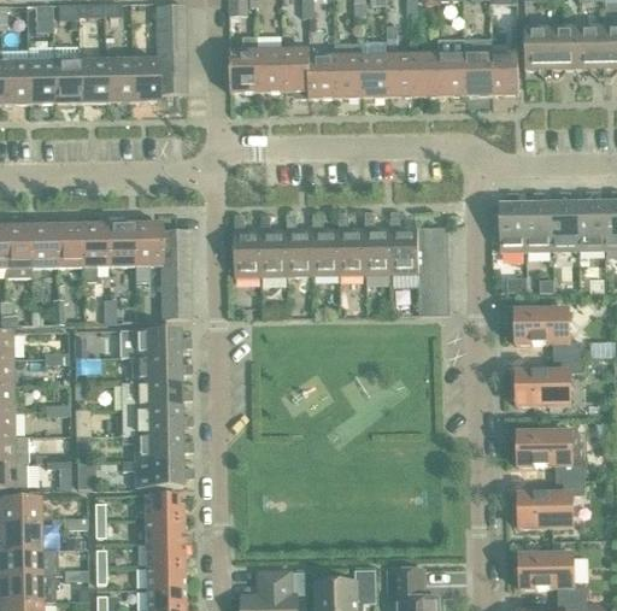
[(119,1),(105,3),(105,15),(119,15),(119,1)]
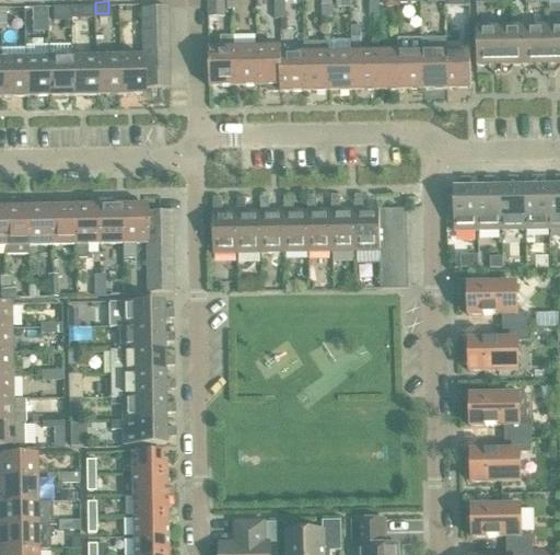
[(70,2),(51,2),(51,13),(51,15),(70,15),(70,2)]
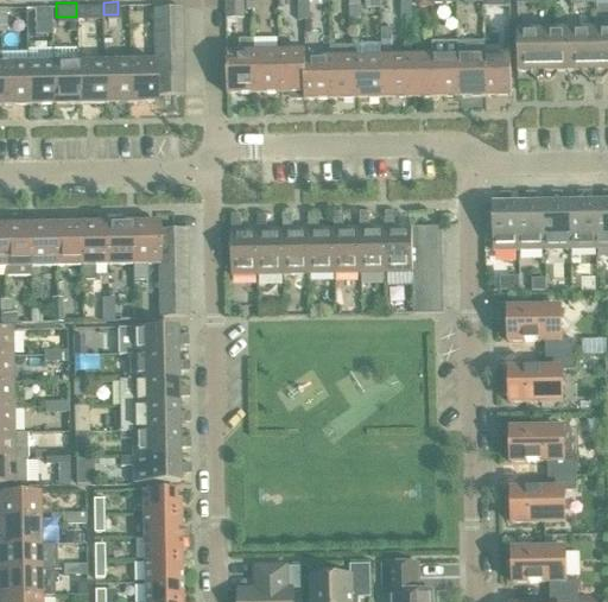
[(99,2),(77,2),(77,16),(99,14),(99,2)]
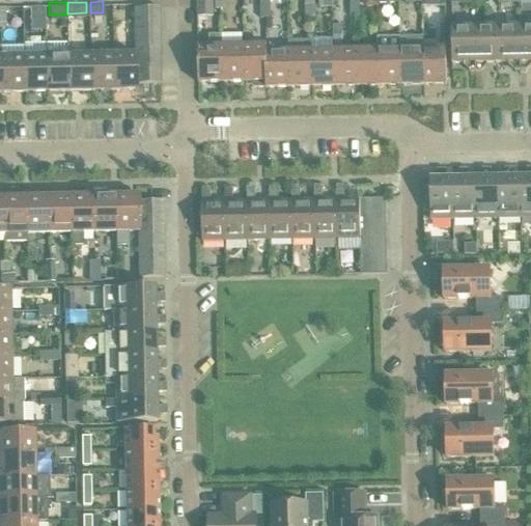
[(359,2),(350,2),(350,12),(360,12),(359,2)]
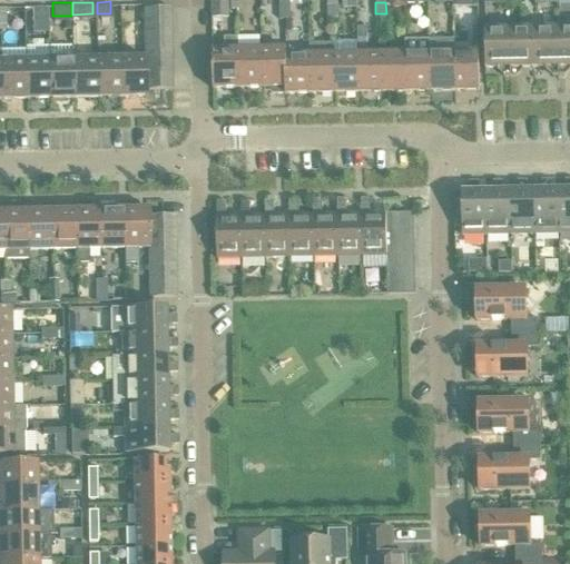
[(47,3),(32,5),(32,17),(48,17),(47,3)]
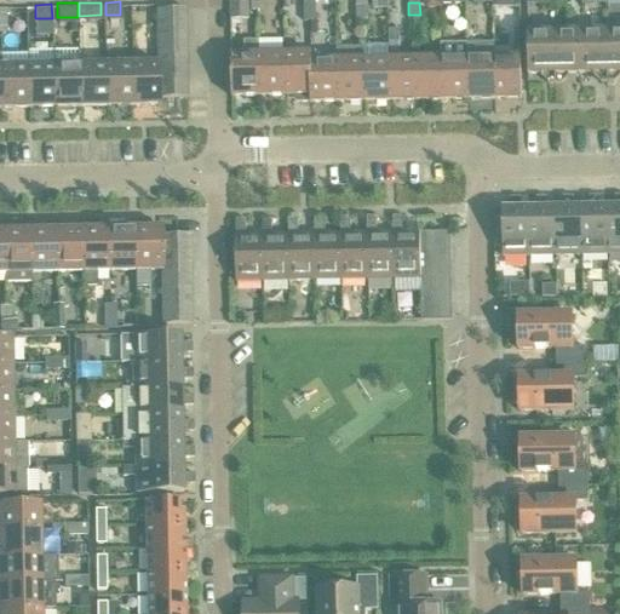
[(184,4),(155,4),(155,19),(185,19),(184,4)]
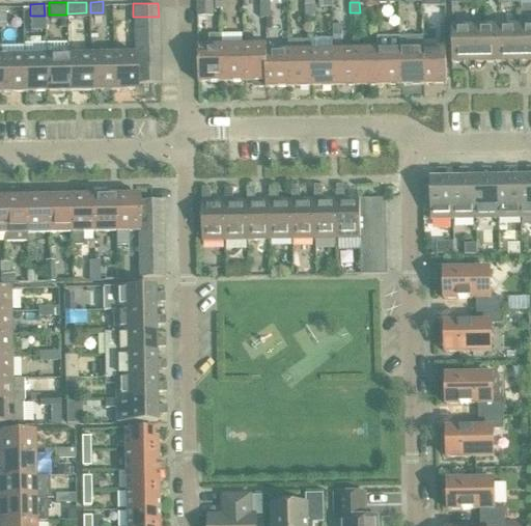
[(270,3),(259,4),(260,15),(270,14),(270,3)]
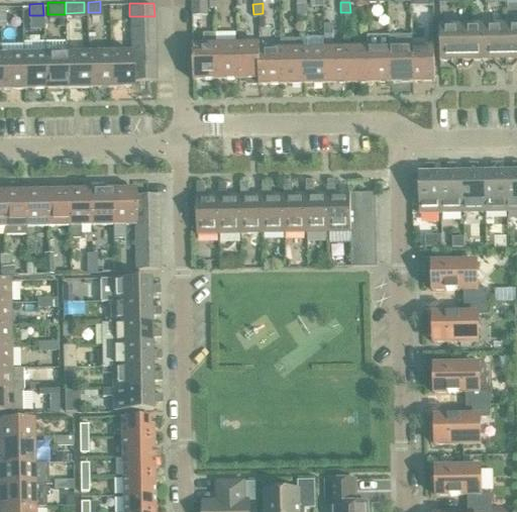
[(306,3),(297,3),(297,13),(306,13),(306,3)]
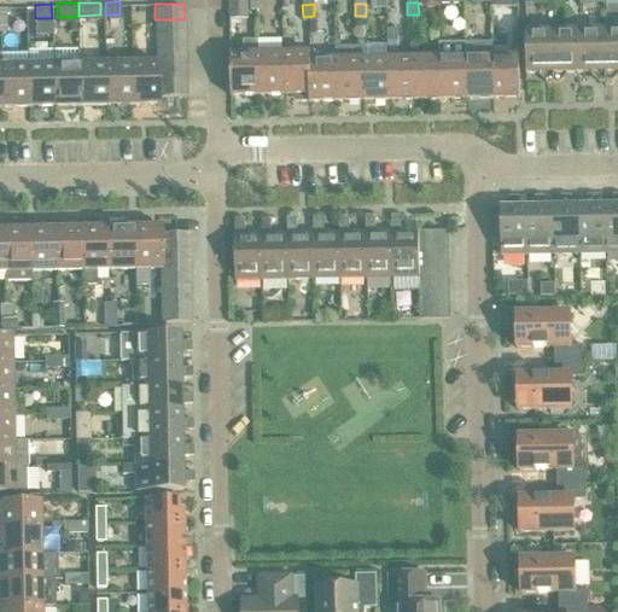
[(185,19),(155,19),(156,34),(185,34),(185,19)]
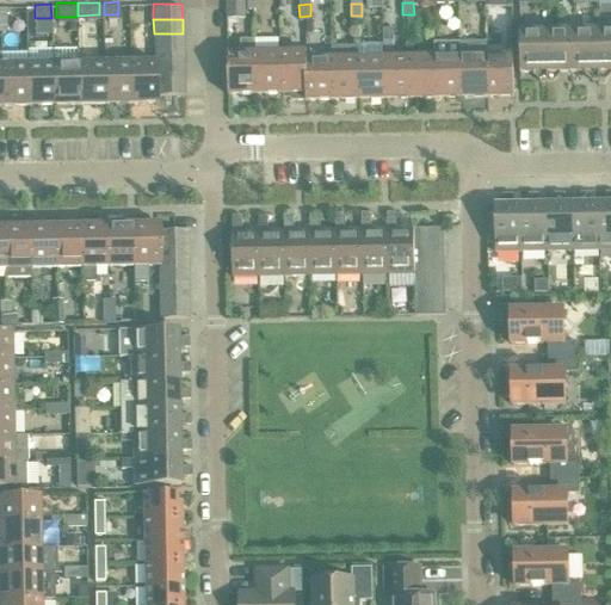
[(393,24),(382,24),(383,37),(393,37),(393,24)]
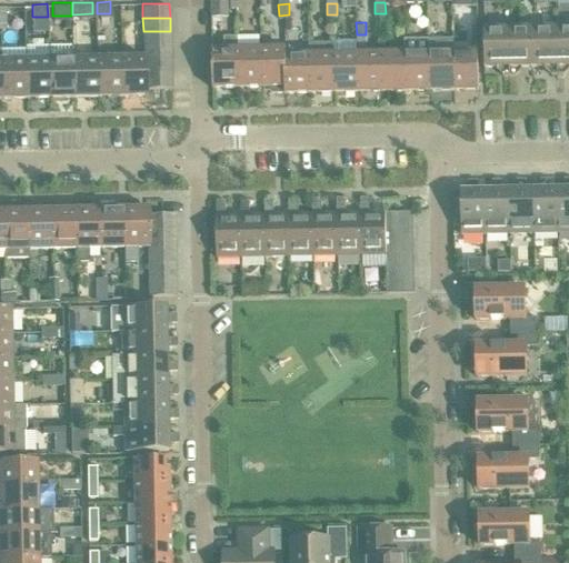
[(568,22),(556,23),(557,71),(563,71),(563,62),(568,61),(568,22)]
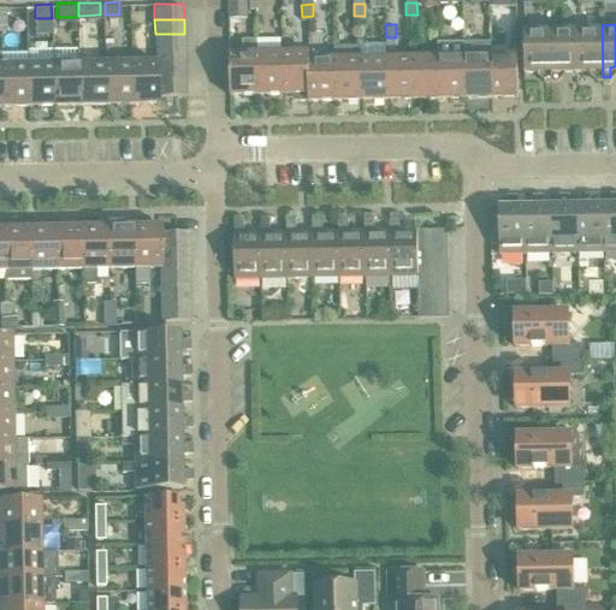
[(602,25),(523,27),(525,69),(544,69),(544,78),(558,78),(558,69),(596,67),(597,77),(603,77),(602,25)]
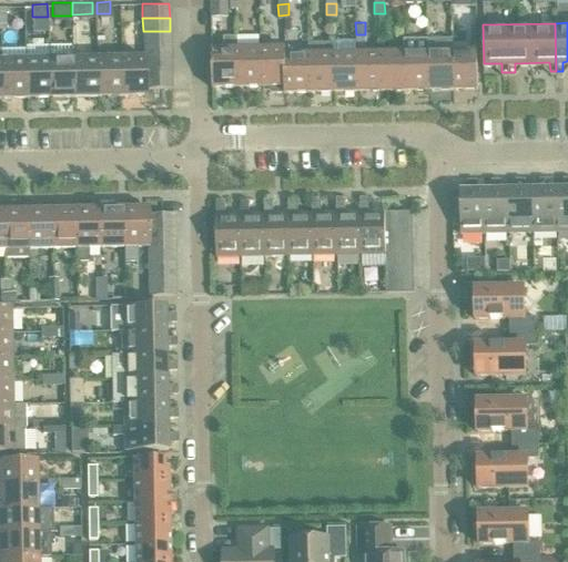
[(170,31),(143,31),(143,44),(170,44),(170,31)]
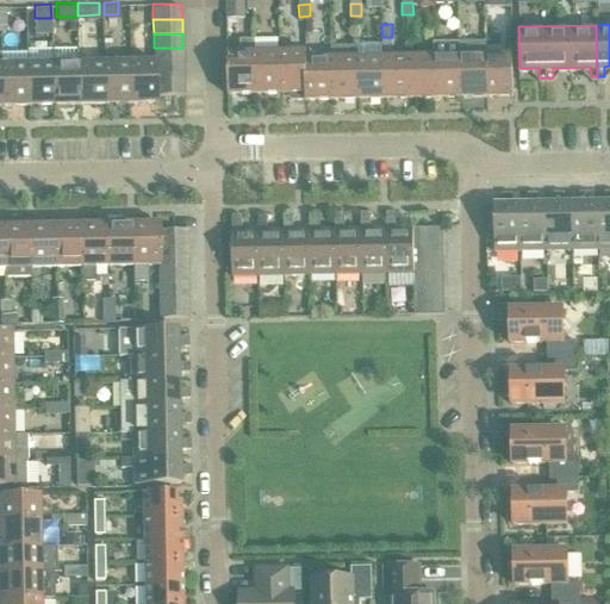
[(241,48),(226,48),(228,91),(254,91),(254,48),(254,36),(241,36),(241,48)]
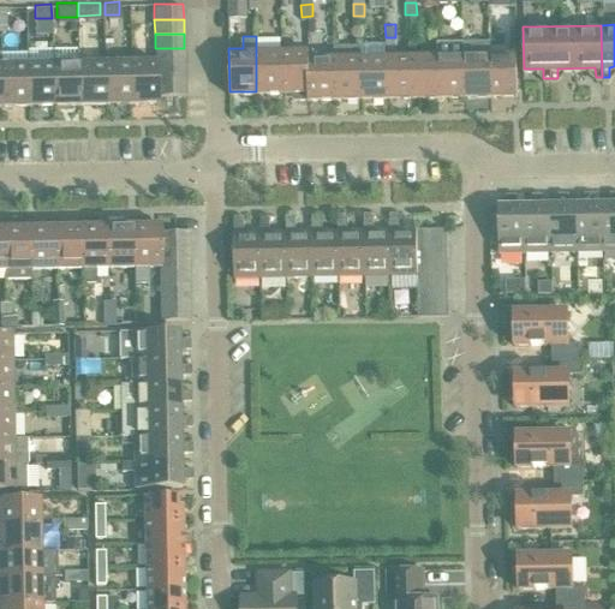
[(464,40),(437,40),(437,52),(439,95),(464,95),(464,40)]
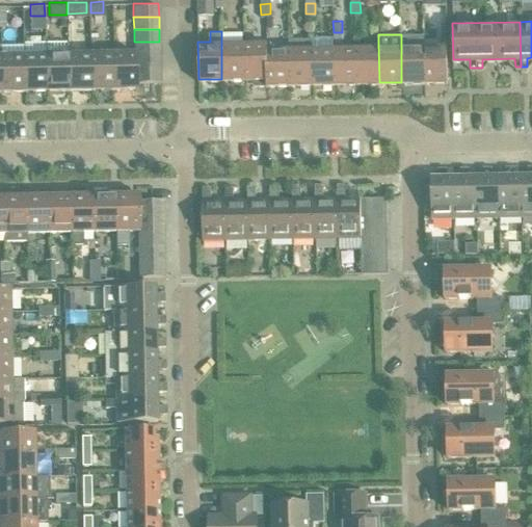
[(423,34),(401,34),(401,82),(424,81),(423,45),(423,34)]
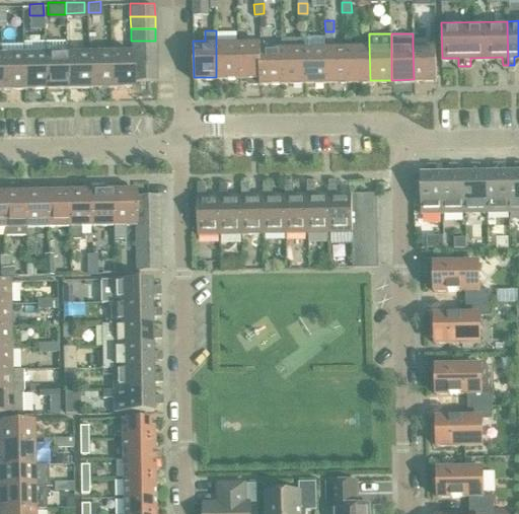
[(303,34),(282,35),(282,46),(282,82),(304,81),(303,45),(303,34)]
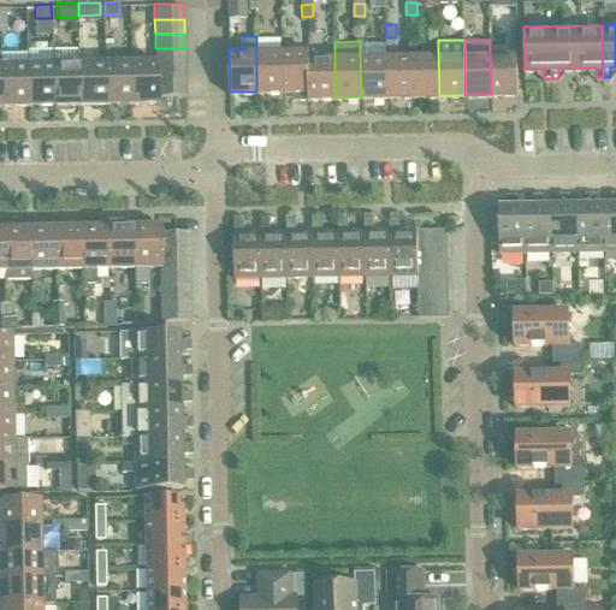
[(52,45),(27,46),(27,60),(27,102),(53,102),(52,45)]
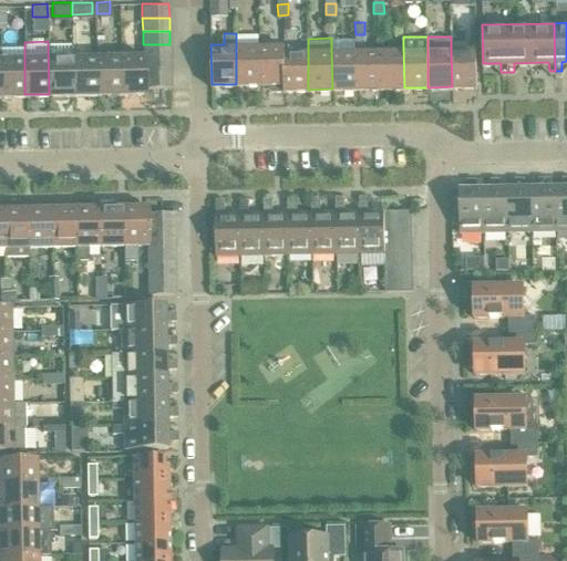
[(71,41),(48,41),(49,94),(72,94),(71,54),(71,41)]
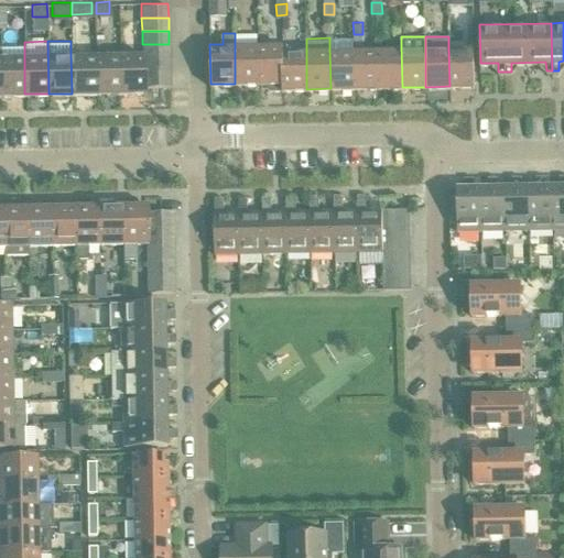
[(282,43),(258,44),(259,83),(268,83),(268,89),(282,89),(283,89),(282,43)]
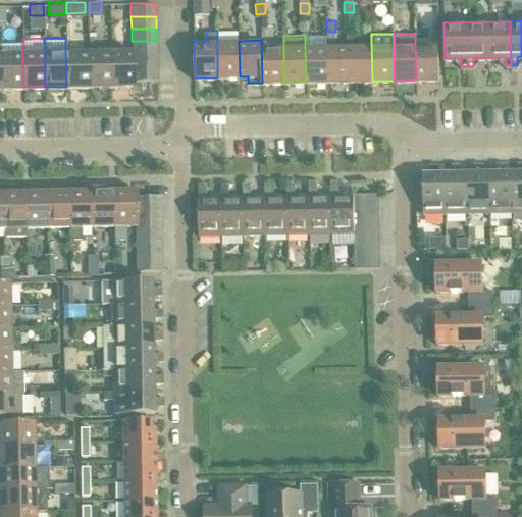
[(262,40),(261,40),(262,83),(283,83),(283,46),(262,46),(262,40)]
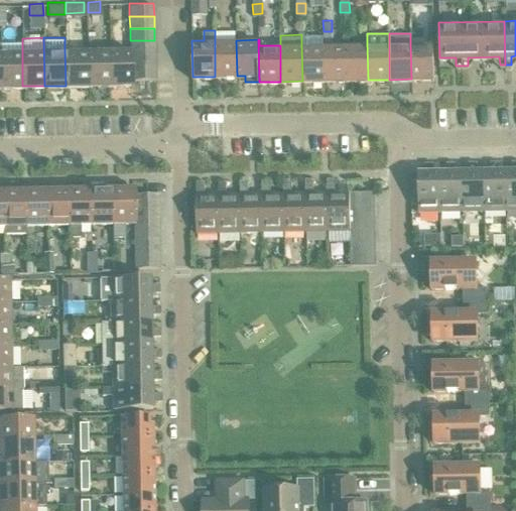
[(154,40),(130,40),(130,47),(130,52),(154,52),(154,40)]
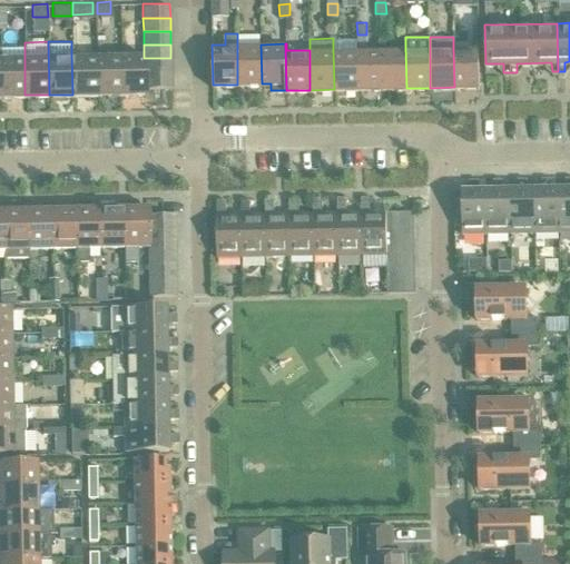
[(261,45),(237,45),(237,85),(262,83),(261,45)]
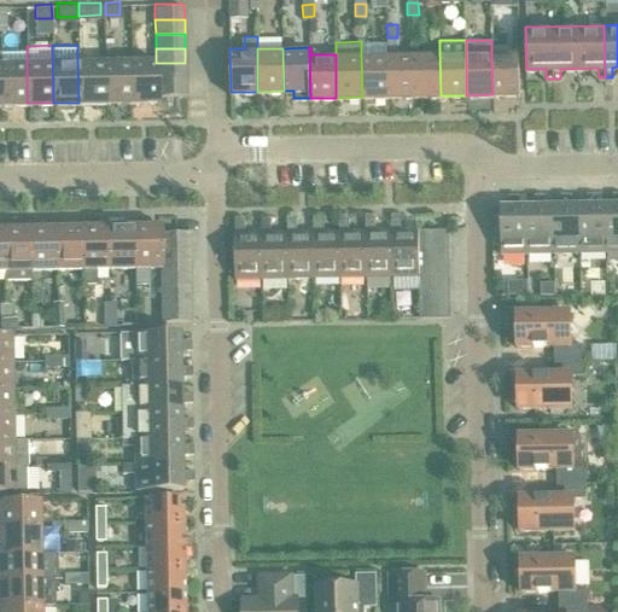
[(518,51),(491,52),(493,94),(519,94),(518,51)]
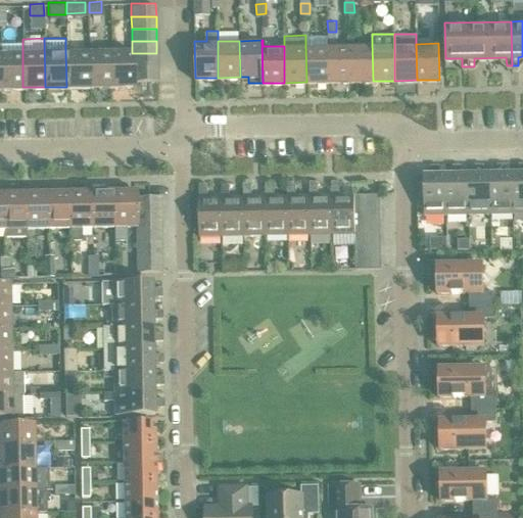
[(372,44),(349,45),(350,81),(373,81),(372,44)]
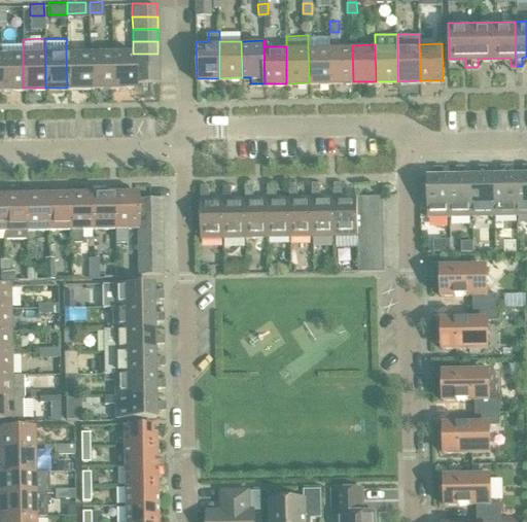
[(330,45),(308,45),(309,82),(330,82),(330,45)]
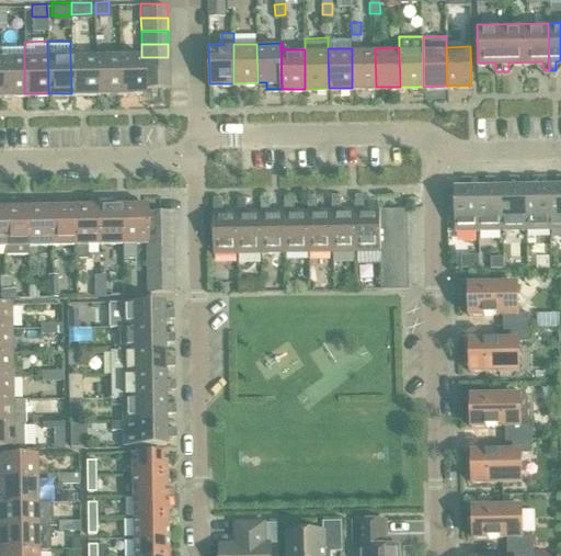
[(375,48),(352,48),(352,88),(376,87),(375,48)]
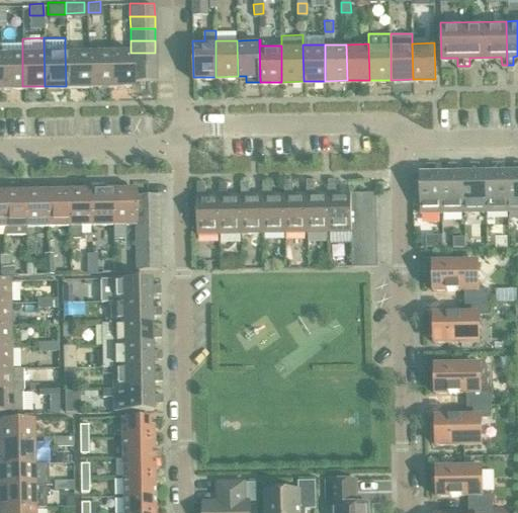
[(131,48),(109,49),(110,85),(133,84),(133,78),(131,78),(131,65),(131,53),(131,48)]
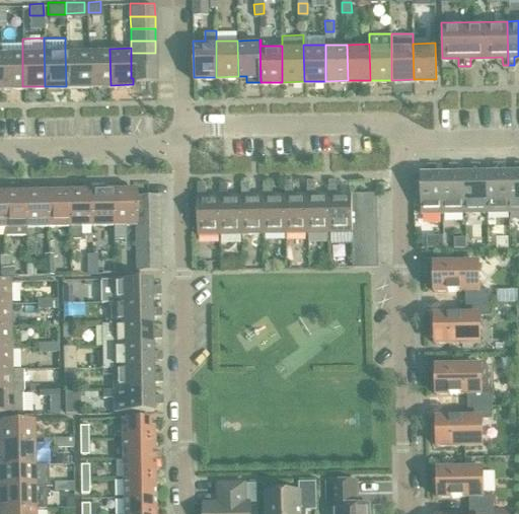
[(88,49),(65,50),(66,86),(88,85),(88,49)]
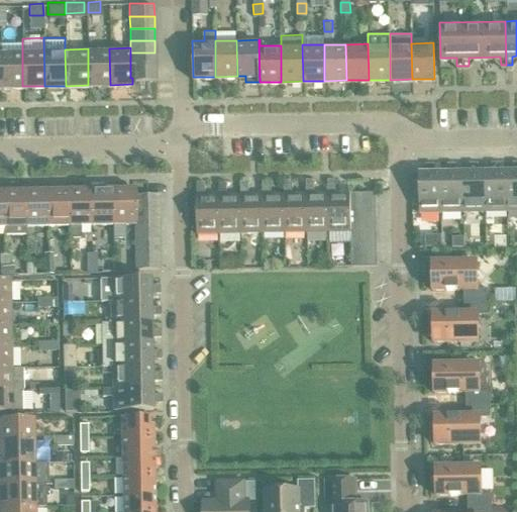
[(109,48),(88,48),(88,85),(110,85),(109,48)]
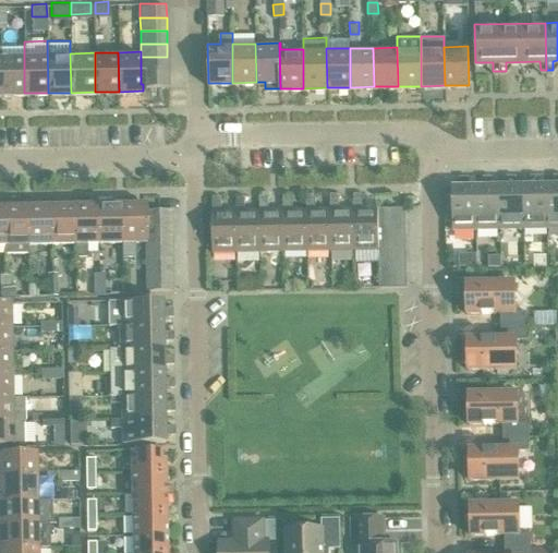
[(24,55),(0,55),(1,94),(24,93),(24,55)]
